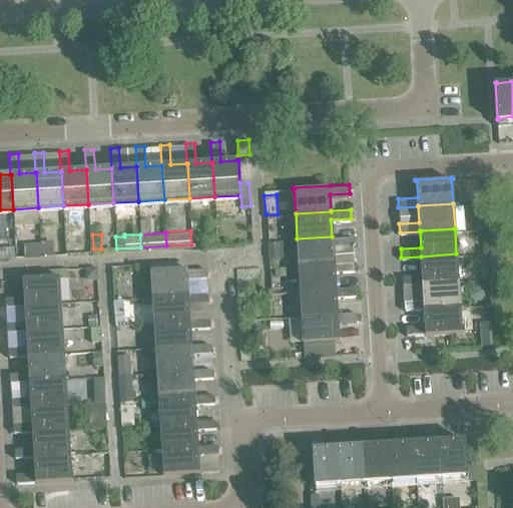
[(297,238),(299,264),(334,262),(333,245),(353,243),(352,234),(332,236),(297,238)]
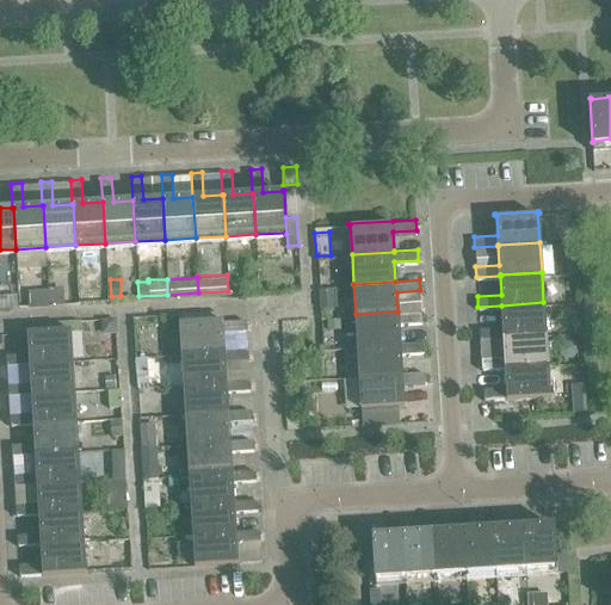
[(62,284),(48,285),(49,302),(63,301),(62,284)]
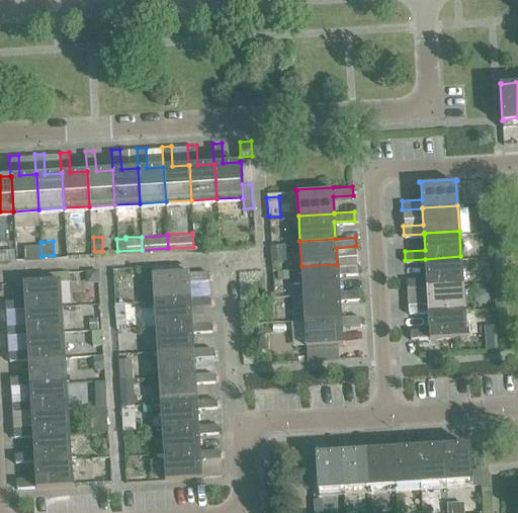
[(40,242),(23,244),(23,257),(41,256),(40,242)]
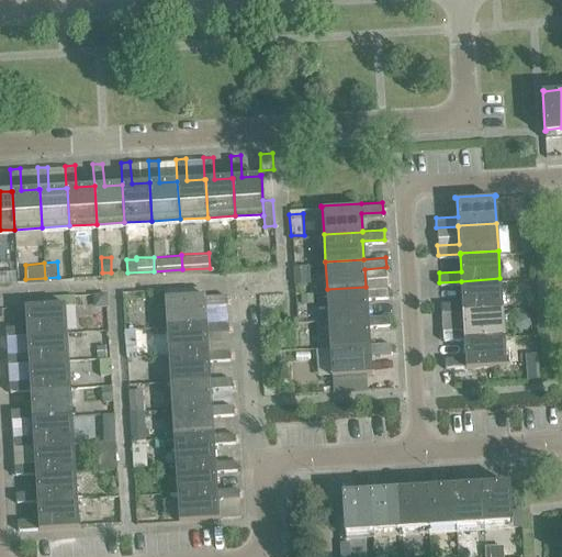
[(307,263),(292,264),(293,281),(308,281),(307,263)]
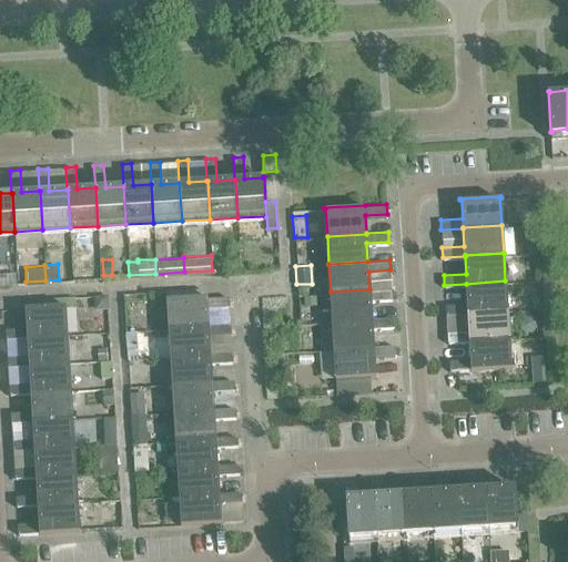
[(16,271),(0,271),(0,283),(16,282),(16,271)]
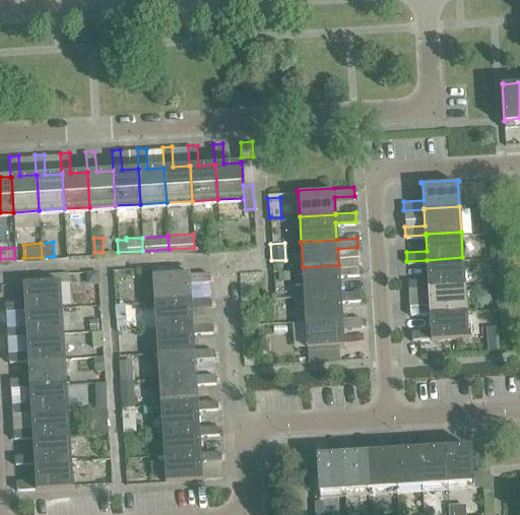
[(408,286),(429,285),(464,283),(462,257),(427,260),(428,276),(407,277),(408,286)]
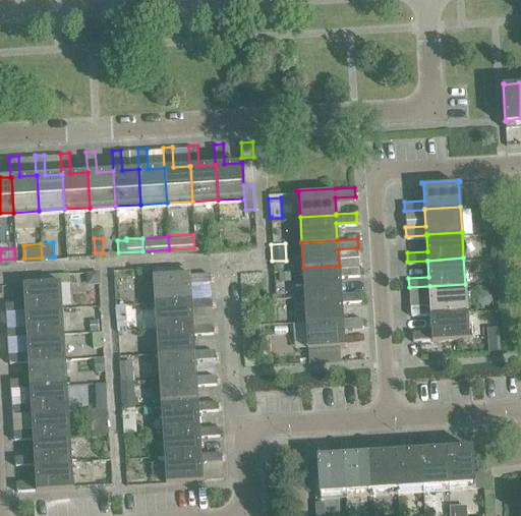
[(303,268),(305,293),(340,291),(339,275),(359,273),(359,265),(339,266),(303,268)]
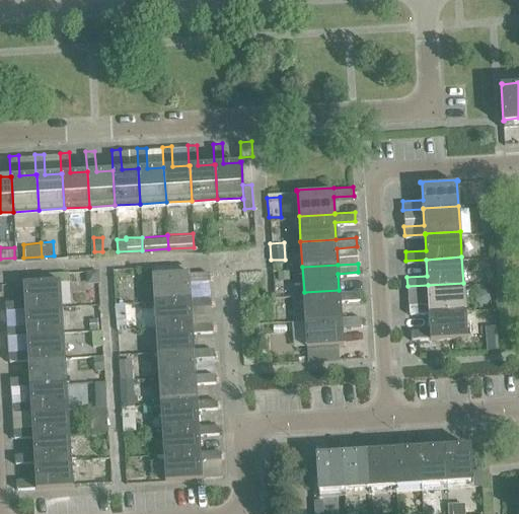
[(97,268),(84,268),(85,280),(98,279),(97,268)]
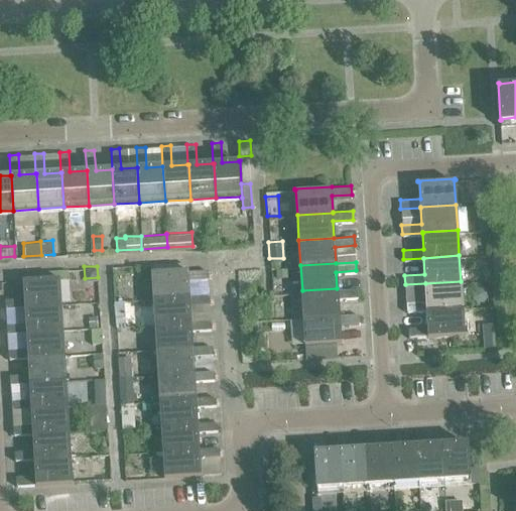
[(287,266),(276,267),(276,277),(287,277),(287,266)]
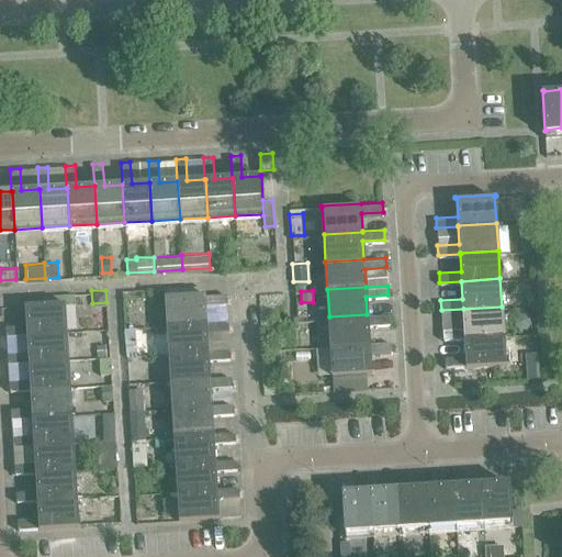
[(74,291),(35,293),(36,303),(65,301),(74,301),(74,291)]
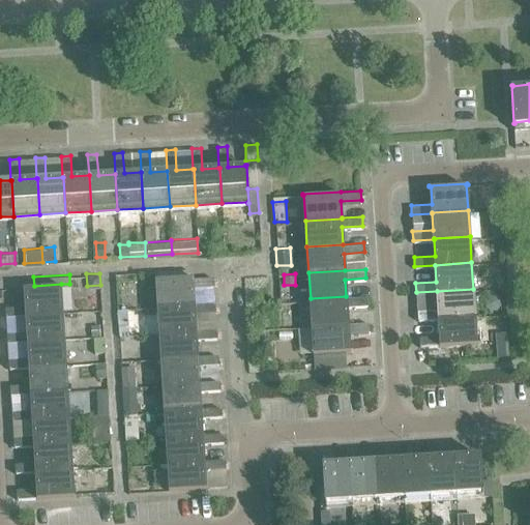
[(156,280),(157,305),(194,303),(194,302),(193,286),(213,285),(213,275),(194,276),(194,275),(155,279),(155,280),(156,280)]
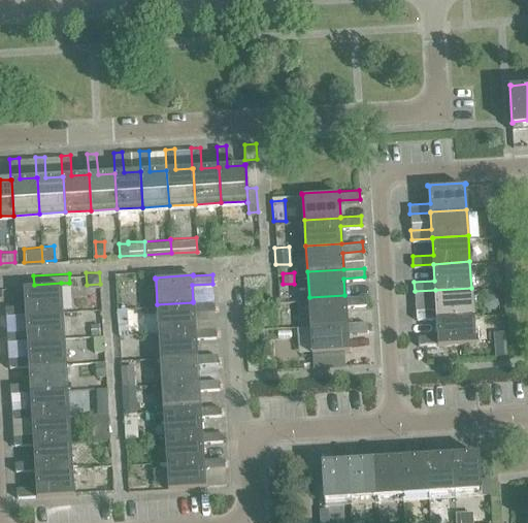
[(5,314),(26,313),(26,312),(62,309),(60,284),(61,284),(61,283),(34,285),(23,285),(23,286),(24,286),(25,303),(4,304),(5,314)]
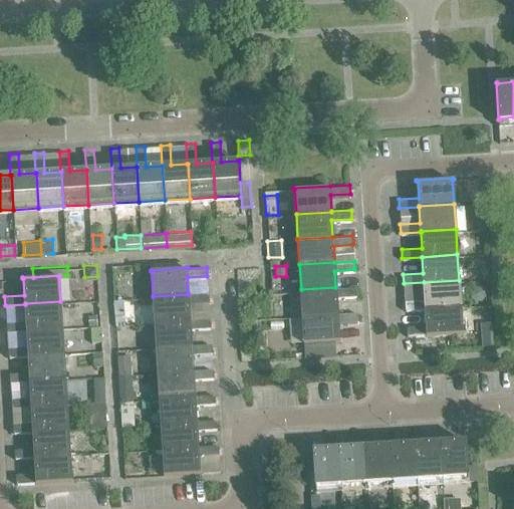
[(405,308),(425,307),(460,305),(459,280),(424,282),(425,298),(405,299),(405,308)]
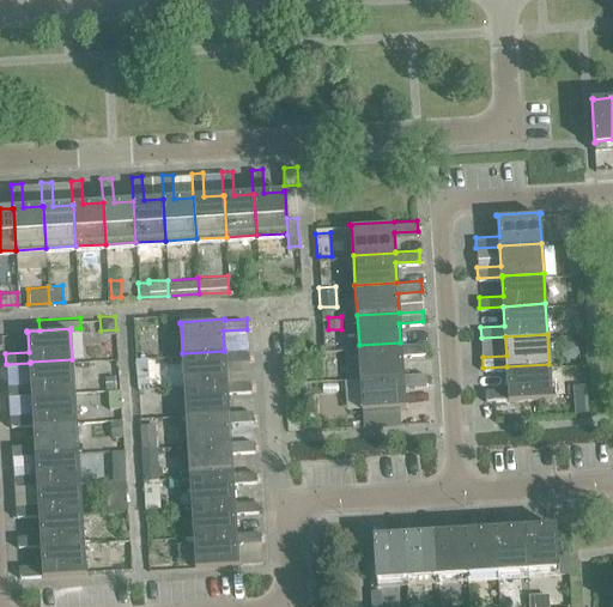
[(359,345),(360,376),(402,372),(401,353),(425,352),(424,341),(400,343),(359,345)]
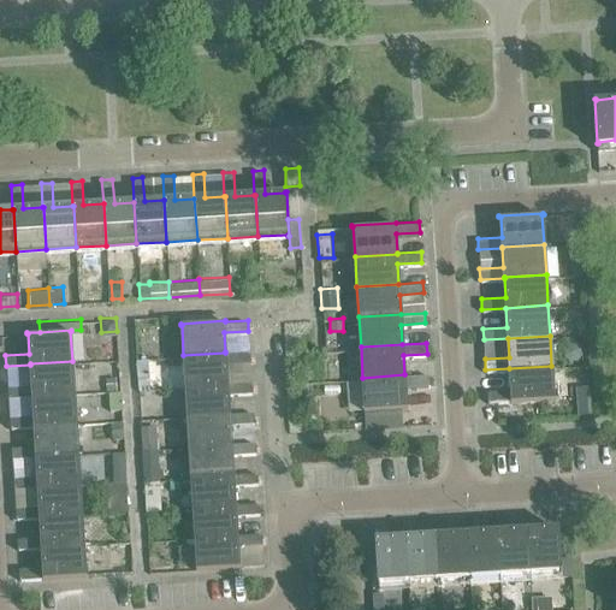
[(183,355),(185,385),(227,383),(227,382),(226,362),(250,361),(249,350),(225,351),(225,353),(183,355)]
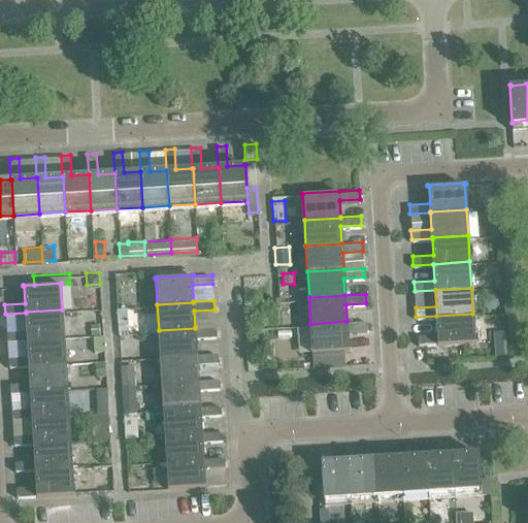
[(127,306),(117,306),(118,332),(129,331),(127,306)]
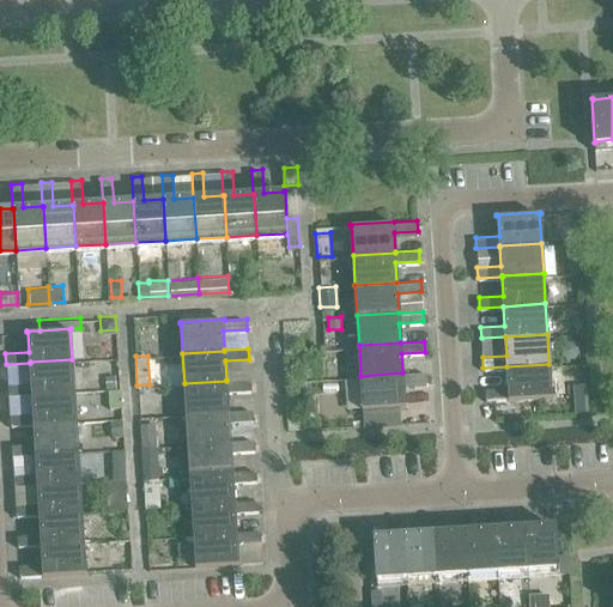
[(7,394),(31,393),(31,392),(73,389),(72,359),(30,362),(30,363),(31,382),(7,383),(7,394)]
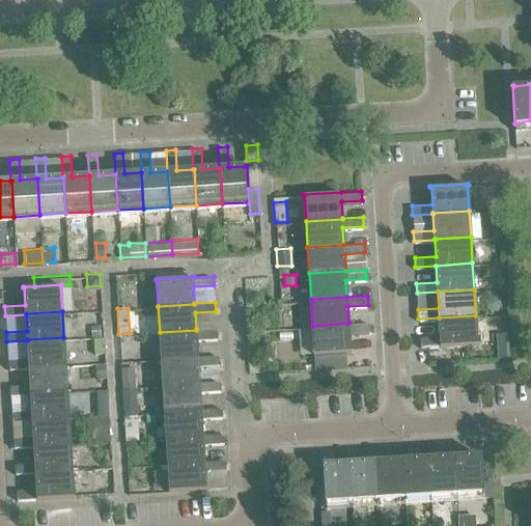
[(439,317),(440,334),(419,336),(420,345),(427,344),(478,342),(478,340),(477,341),(475,315),(439,317)]
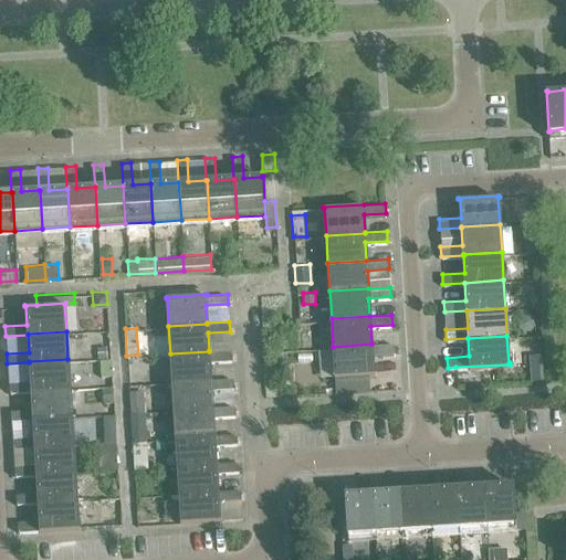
[(371,344),(333,347),(335,374),(334,374),(334,376),(335,390),(369,388),(368,373),(375,372),(375,371),(374,371),(373,354),(394,352),(394,342),(371,344)]
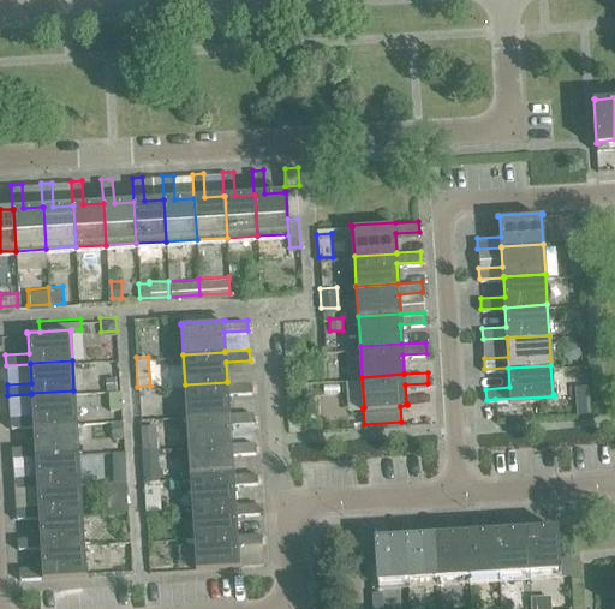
[(115,375),(105,375),(106,387),(117,387),(115,375)]
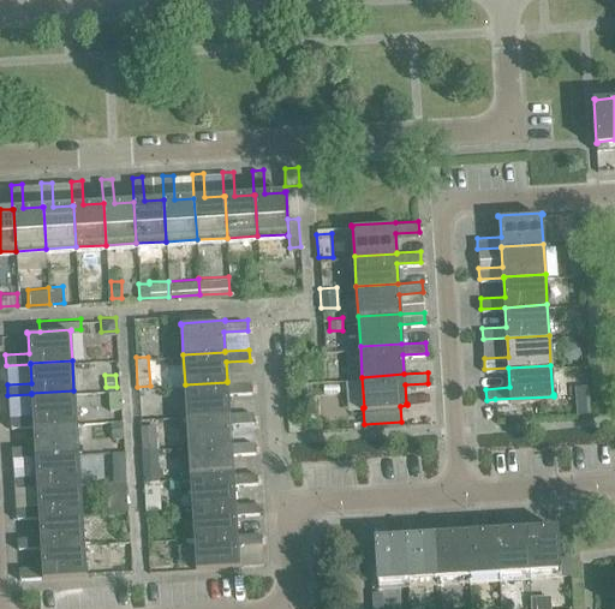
[(185,384),(186,415),(228,412),(228,411),(227,392),(251,390),(251,380),(227,381),(227,382),(185,384)]
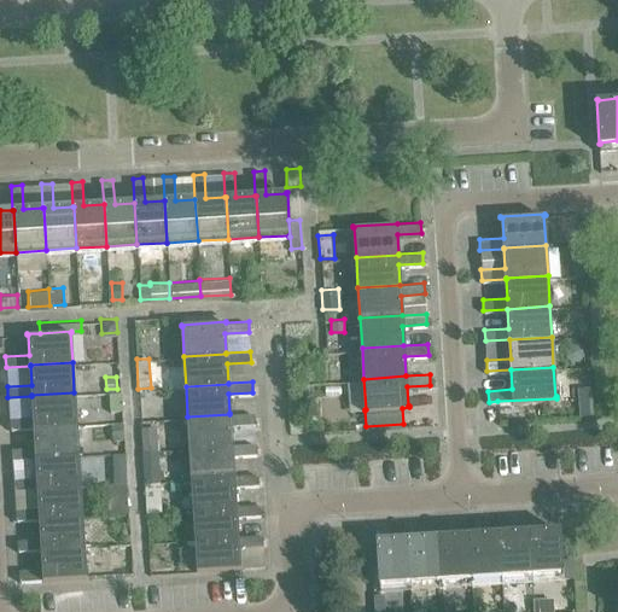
[(121,390),(108,391),(109,411),(122,409),(121,390)]
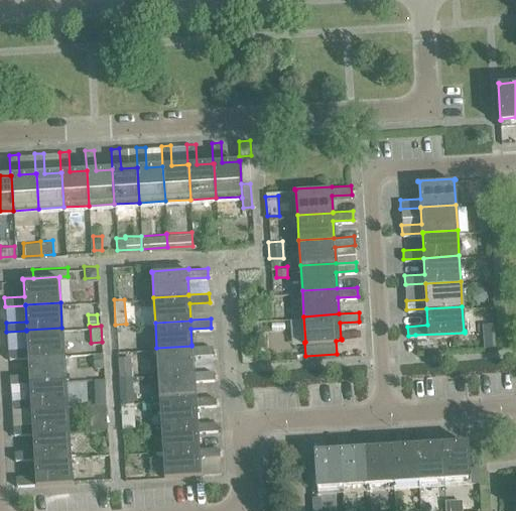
[(8,357),(28,356),(63,353),(61,328),(26,330),(26,331),(27,347),(7,348),(8,357)]
